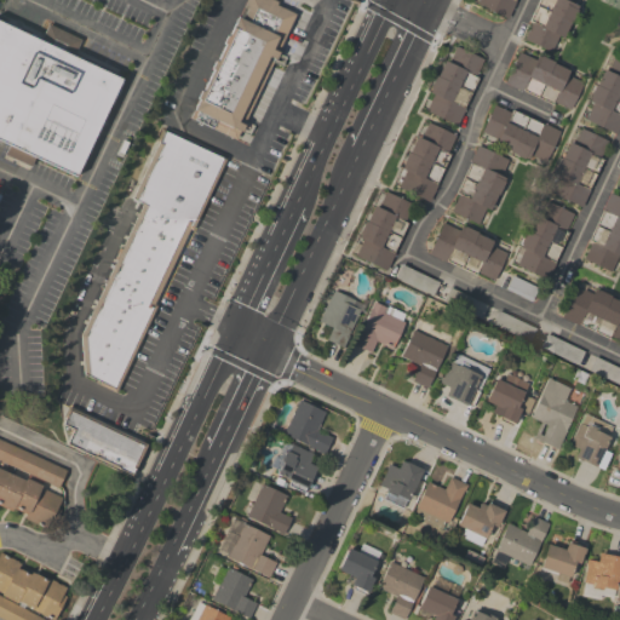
[(276,51),(279,52),(275,59),(273,58),(242,124),(245,125),(241,132),(239,131),(235,138),(189,116),(197,98),(196,98),(200,90),(202,91),(213,69),(211,68),(214,61),(217,62),(224,44),(223,42),(227,35),(228,35),(237,16),(241,18),(247,7),(244,6),(246,0),(275,0),(277,1),(275,4),(283,9),(283,7),(294,13),(276,51)]
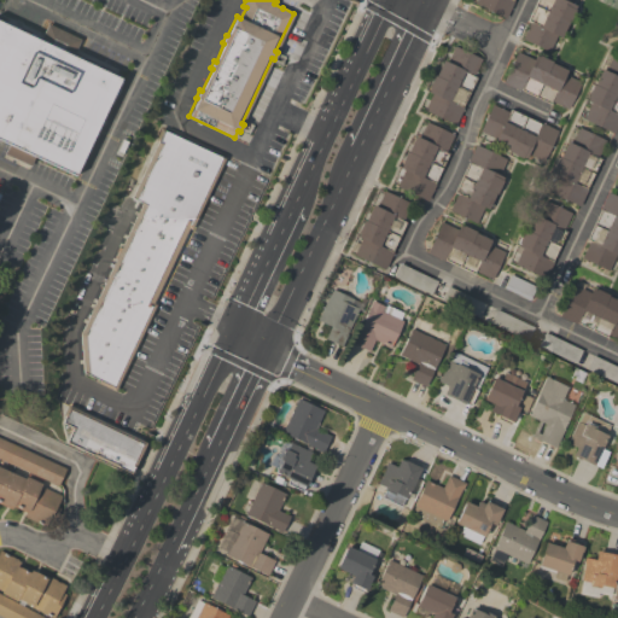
[(512,0),(505,17),(473,4),(474,0),(512,0)]
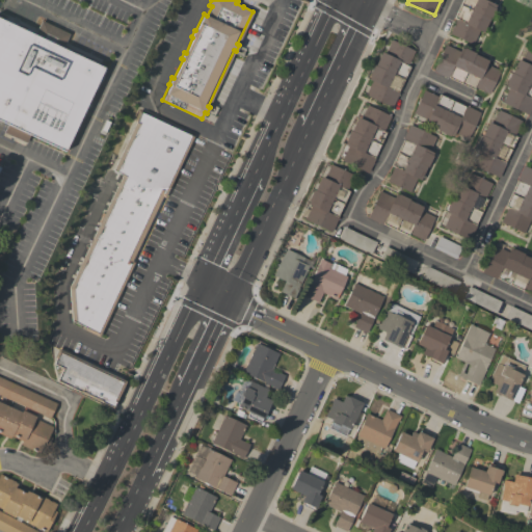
[(461,0),(493,0),(491,3),(496,4),(494,7),(495,7),(489,19),(488,18),(482,31),(479,30),(473,44),(449,33),(455,18),(454,17),(461,0)]
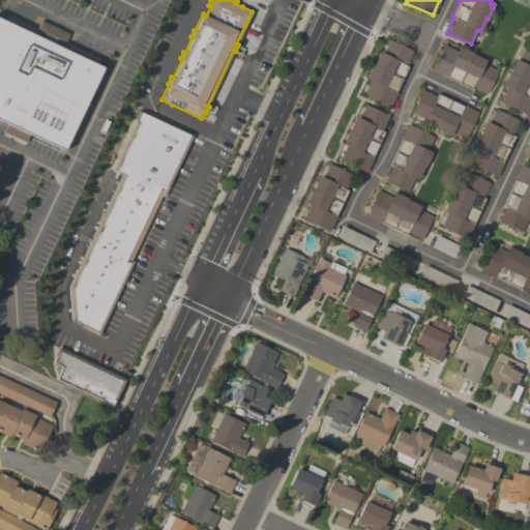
[(0,18),(34,34),(41,20),(68,33),(61,48),(102,67),(63,150),(29,134),(25,142),(3,131),(7,123),(0,119),(0,18)]
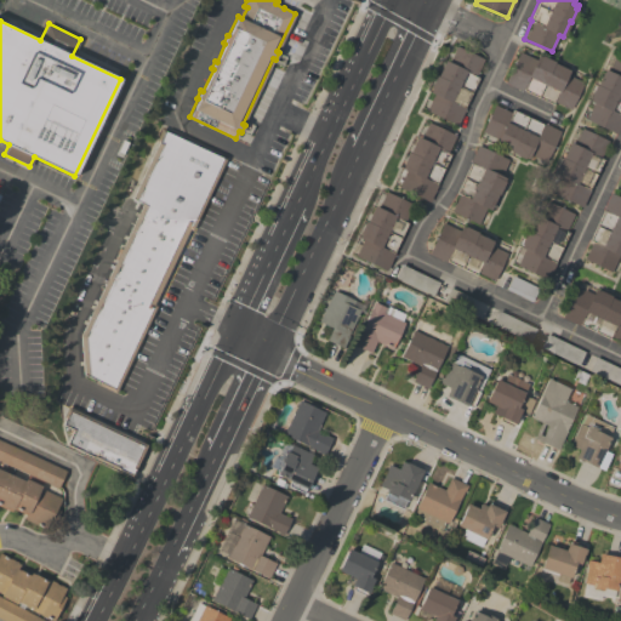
[(433,95),(429,92),(431,89),(429,87),(436,75),(437,75),(444,60),(448,62),(456,46),(483,58),(474,77),(478,78),(465,107),(456,125),(426,110),(433,95)]
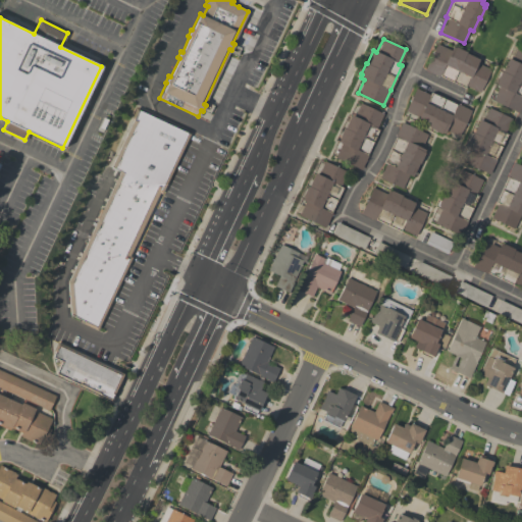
[(439,75),(438,76),(424,69),(436,43),(451,50),(452,47),(454,48),(455,46),(466,52),(465,53),(478,59),(477,62),(490,69),(479,92),(465,85),(464,87),(439,75)]
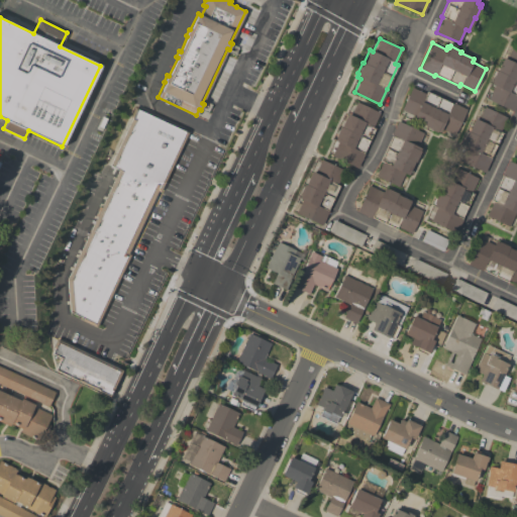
[(493,86),(490,85),(492,82),(491,81),(496,71),(503,58),(506,60),(512,45),(516,47),(516,103),(513,111),(487,99),(493,86)]
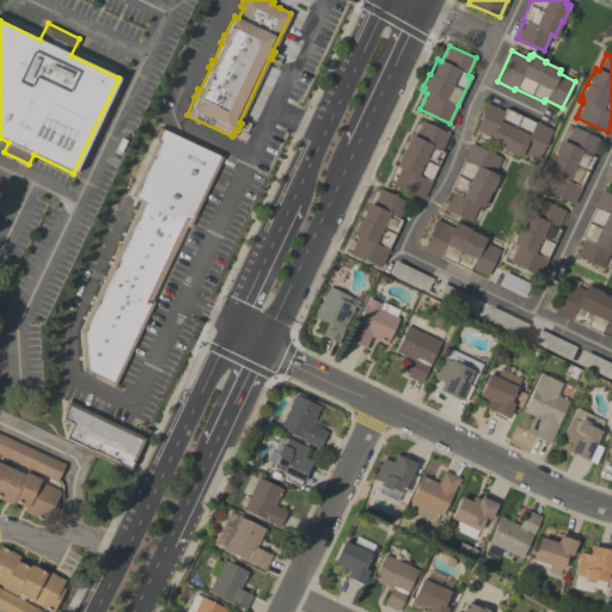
[(503,111),(505,109),(533,122),(534,121),(551,129),(538,160),(521,153),(520,157),(516,155),(516,157),(503,151),(503,148),(488,141),(490,138),(475,129),(487,103),(503,111)]
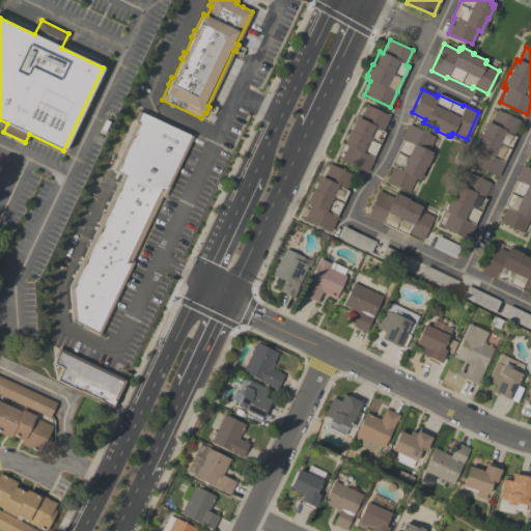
[(372,157),(373,158),(366,172),(339,160),(346,145),(343,144),(344,141),(343,140),(348,130),(350,131),(356,116),(359,118),(365,104),(389,115),(383,131),(385,132),(372,157)]
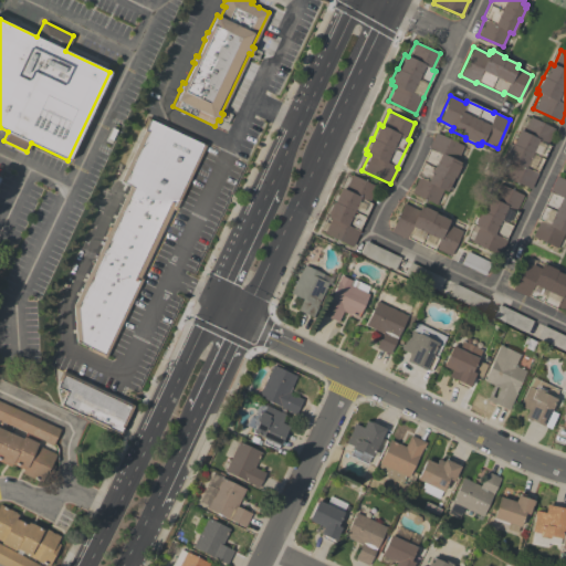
[(174,209),(171,208),(139,278),(142,279),(104,357),(90,350),(91,348),(76,341),(73,306),(102,244),(98,243),(100,240),(103,242),(129,186),(124,182),(124,184),(119,182),(145,129),(142,127),(147,116),(205,144),(174,209)]
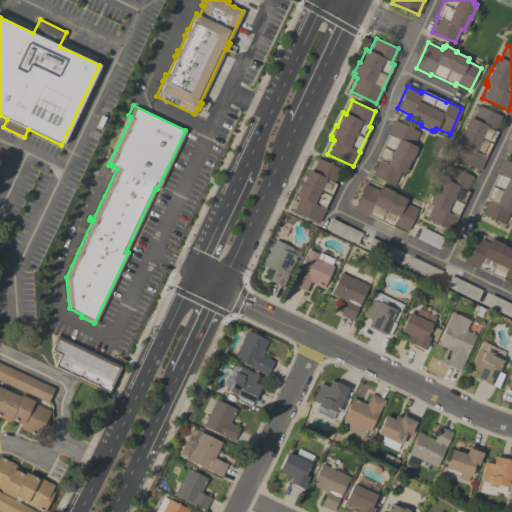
[(485,156),(486,156),(479,171),(454,158),(460,145),(457,143),(458,140),(457,140),(462,130),(463,130),(470,117),(473,118),(479,105),(501,116),(494,130),(497,131),(485,156)]
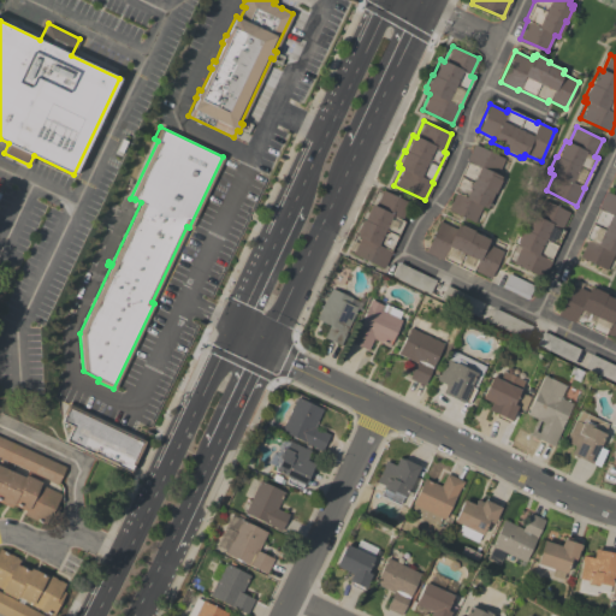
[(467,161),(465,160),(473,144),(504,159),(496,175),(501,177),(499,179),(501,179),(495,194),(493,193),(486,208),(481,206),(474,223),(446,209),(454,193),(452,191),(467,161)]
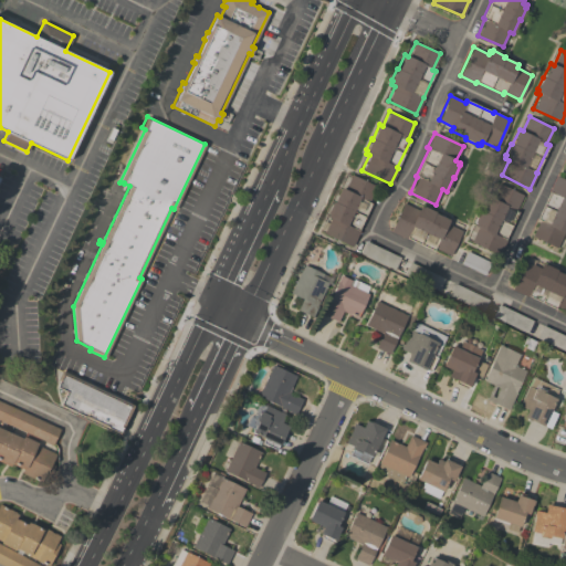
[(358,230),(359,231),(352,247),(323,233),(329,218),(326,217),(328,213),(327,212),(332,201),(334,202),(341,187),(344,189),(350,175),(376,186),(368,202),(370,203),(358,230)]
